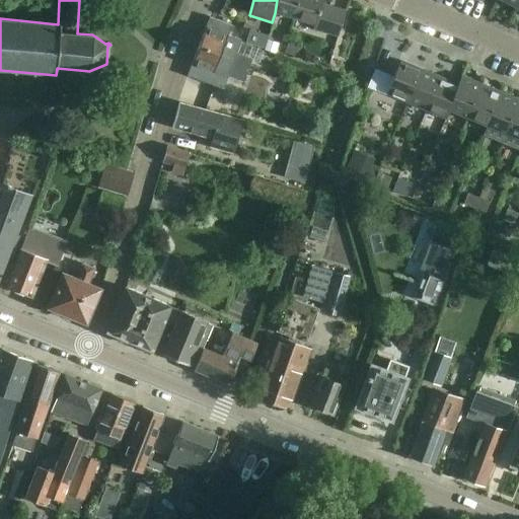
[(294,18),(298,0),(277,0),(275,13),(294,18)]
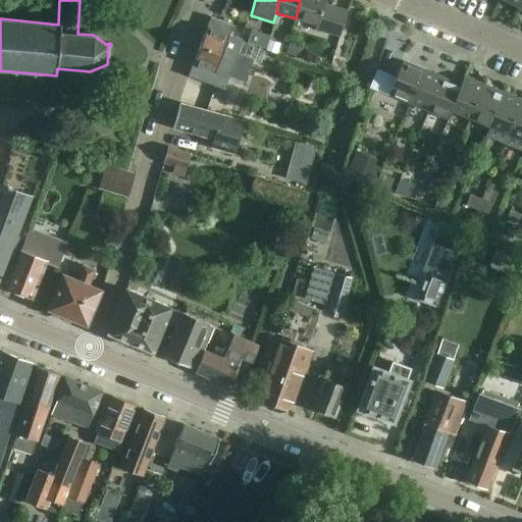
[(314,24),(322,3),(322,0),(300,0),(296,18),(314,24)]
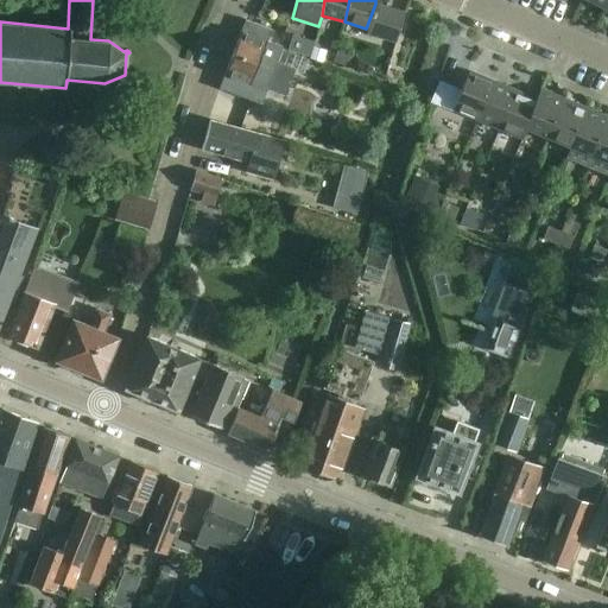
[(375,4),(366,29),(365,35),(394,43),(404,12),(375,4)]
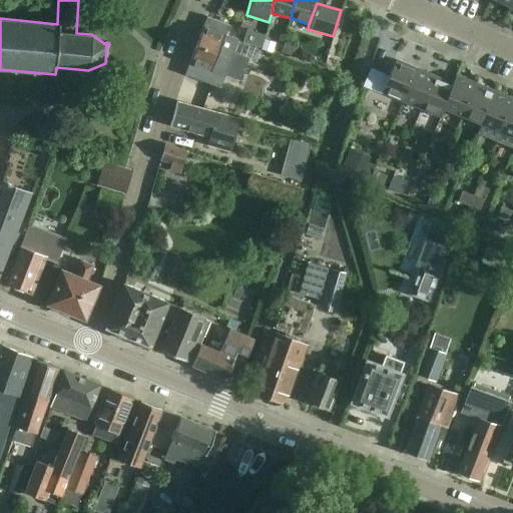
[(188,64),(184,74),(219,88),(229,63),(237,39),(224,34),(227,25),(212,19),(206,17),(206,16),(202,26),(193,49),(188,64)]
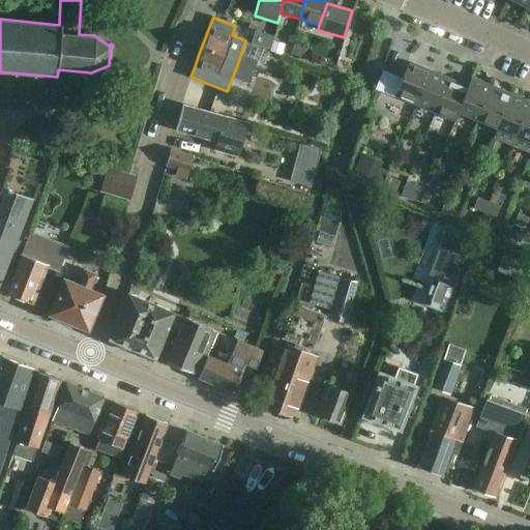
[(254,30),(249,43),(268,49),(272,36),(254,30)]
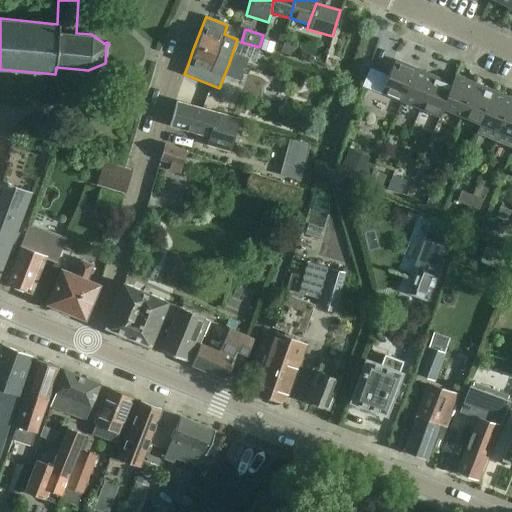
[(263,39),(260,50),(271,53),(273,42),(263,39)]
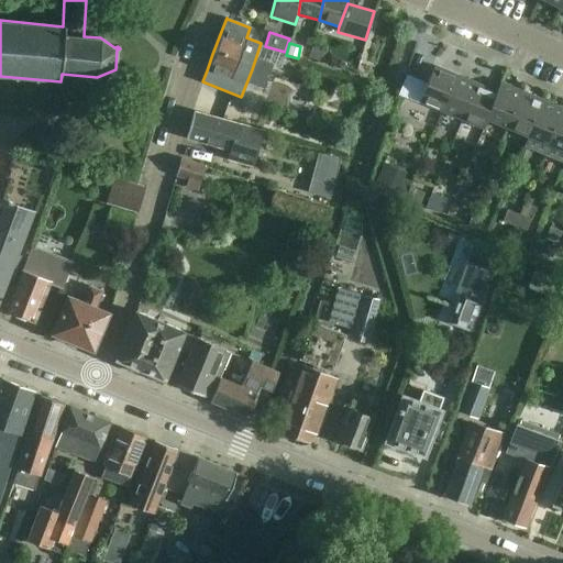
[(319,62),(323,51),(311,45),(307,57),(319,62)]
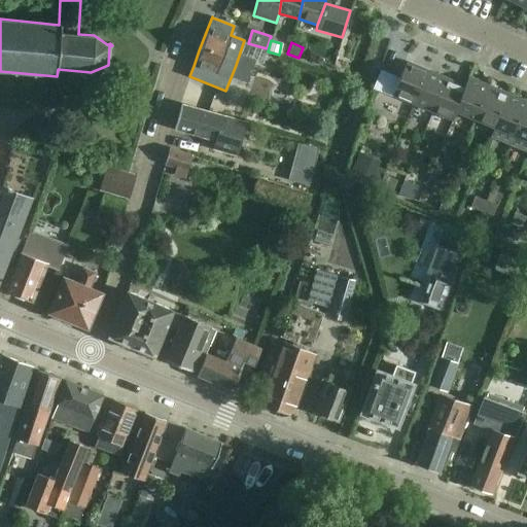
[(412,104),(426,69),(406,61),(391,96),(412,104)]
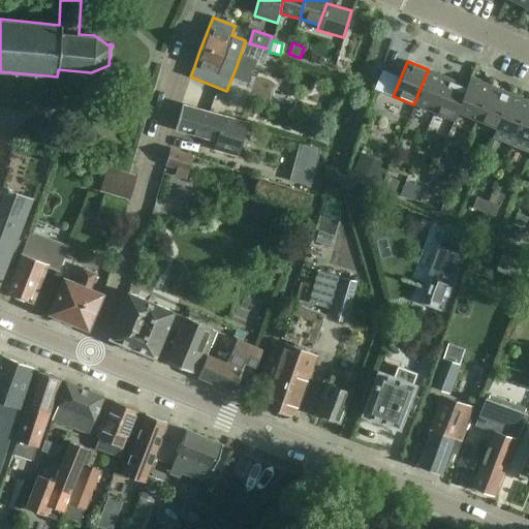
[(433,113),(447,78),(428,69),(413,104),(433,113)]
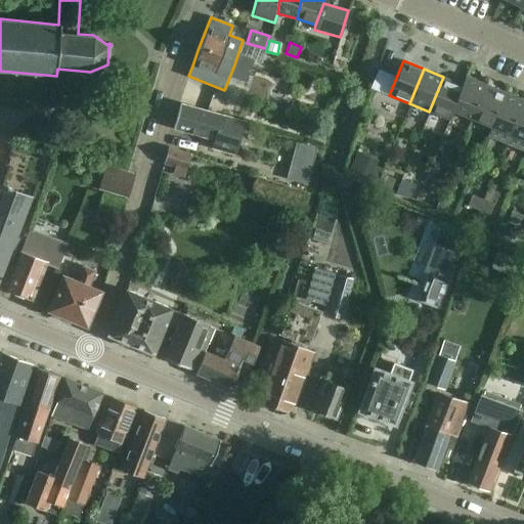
[(471,119),(485,84),(465,76),(461,84),(462,85),(448,120),(449,121),(452,112),(471,119)]
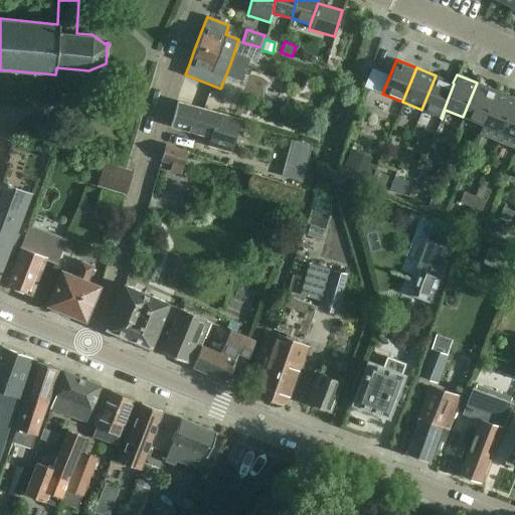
[(454,83),(453,82),(436,75),(421,110),(441,118),(454,83)]
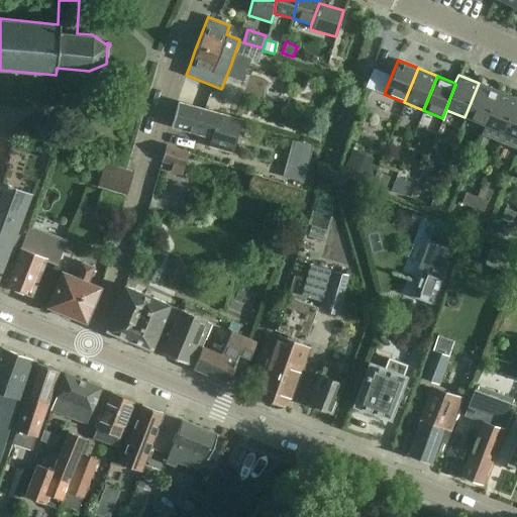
[(484,125),(497,91),(479,83),(464,117),(484,125)]
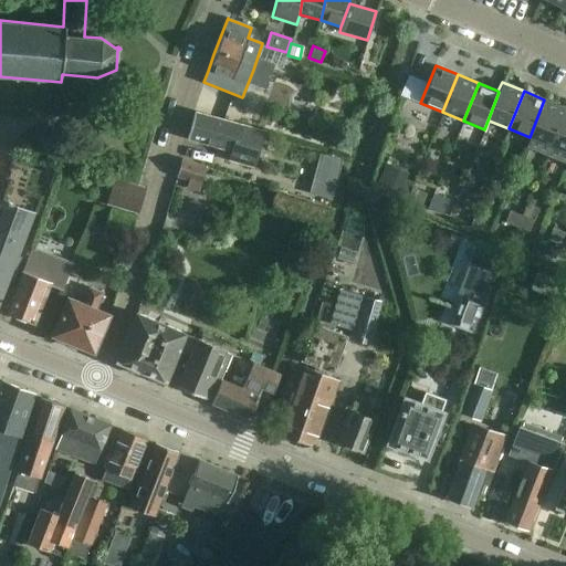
[(547,155),(565,108),(544,100),(530,137),(530,138),(526,146),(547,155)]
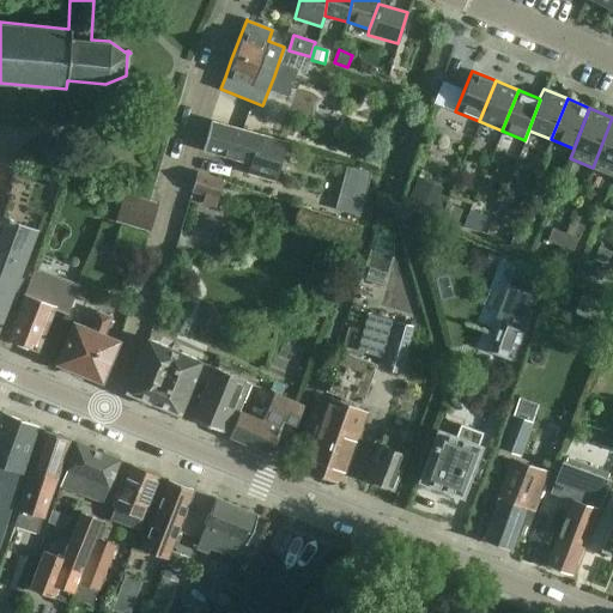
[(612,175),(612,117),(593,168),(612,175)]
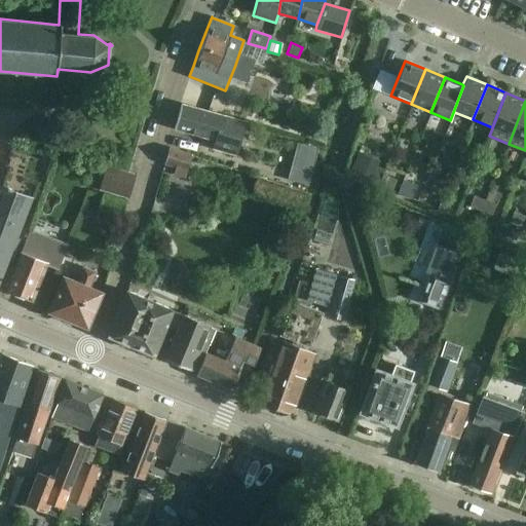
[(235,156),(246,122),(227,117),(180,104),(173,128),(213,141),(211,150),(235,156)]
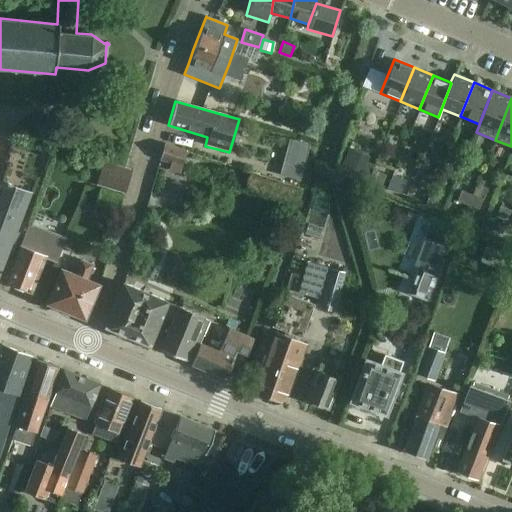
[(303,167),(309,144),(288,139),(282,162),(303,167)]
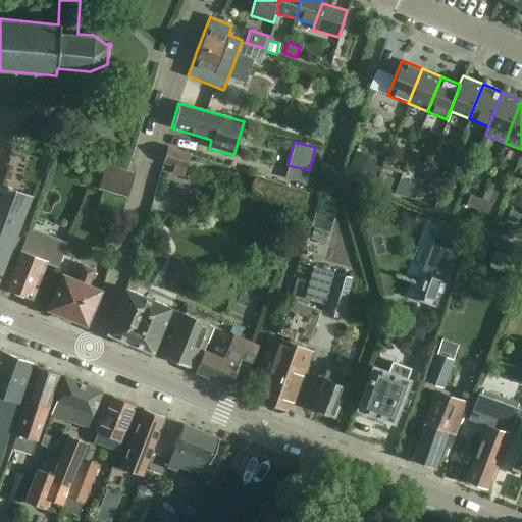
[(183,176),(190,155),(191,154),(167,146),(161,162),(173,166),(170,172),(183,176)]
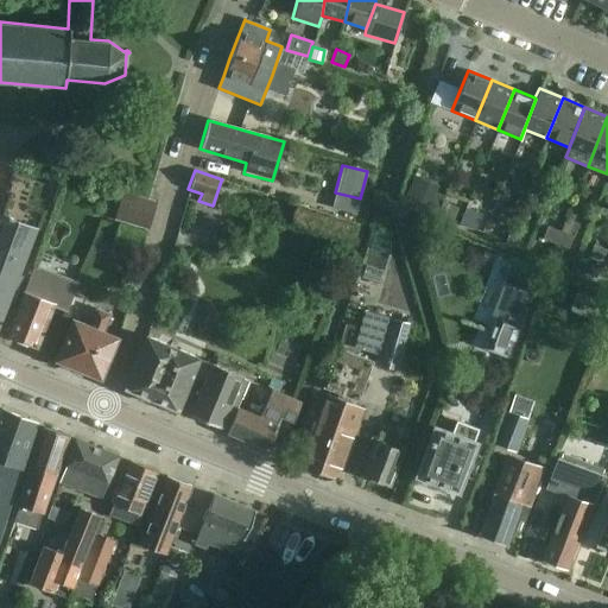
[(12,173),(0,206),(0,321),(35,229),(42,232),(57,190),(49,187),(38,183),(37,183),(33,181),(29,179),(24,178),(21,177),(12,173)]
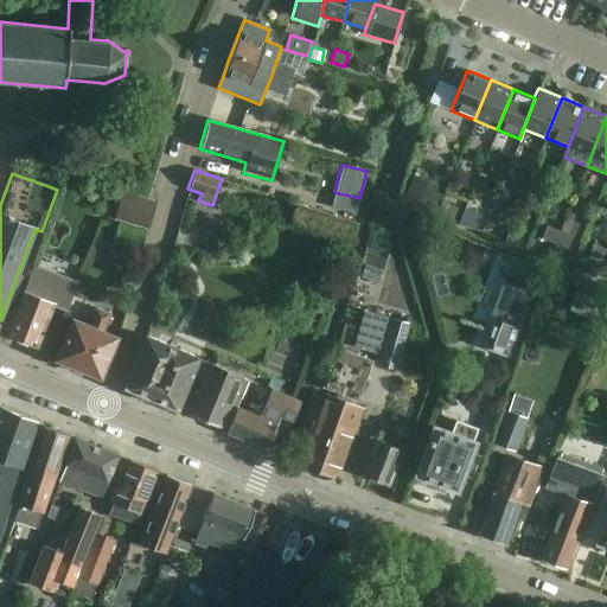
[(404,196),(428,206),(436,185),(413,176),(404,196)]
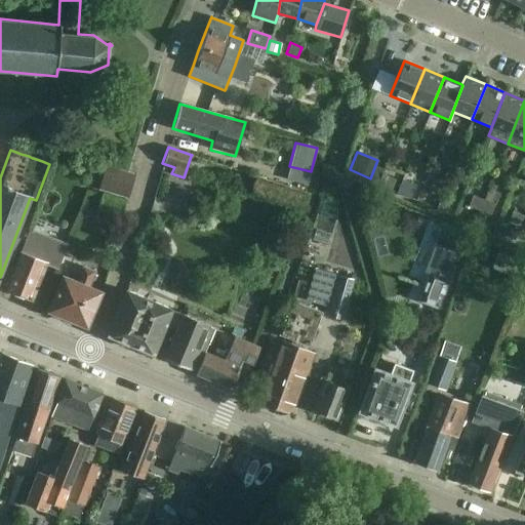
[(99,190),(127,198),(134,177),(107,168),(99,190)]
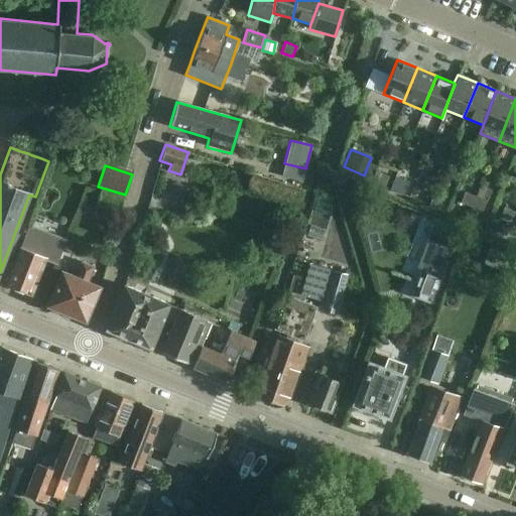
[(370,182),(384,187),(389,175),(375,170),(370,182)]
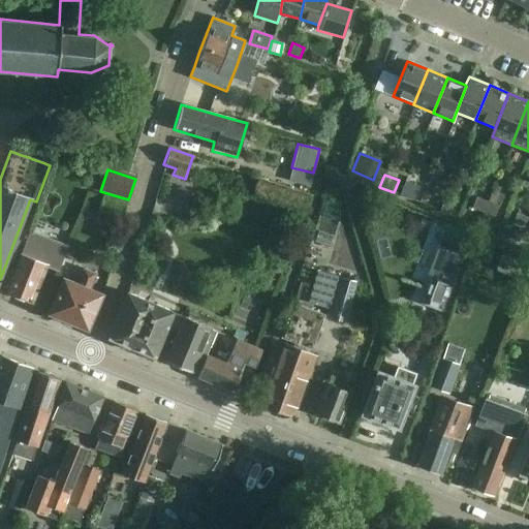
[(404,181),(399,194),(413,200),(418,186),(404,181)]
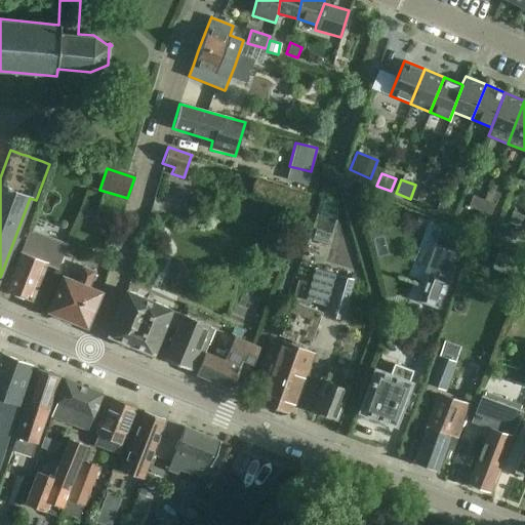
[(441,196),(445,185),(433,179),(428,191),(441,196)]
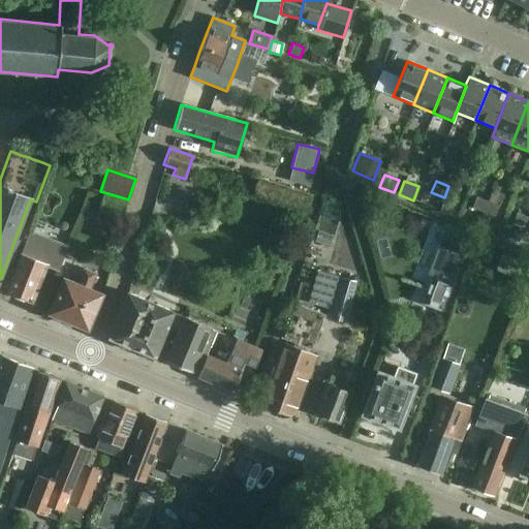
[(448,186),(444,197),(454,201),(459,190),(448,186)]
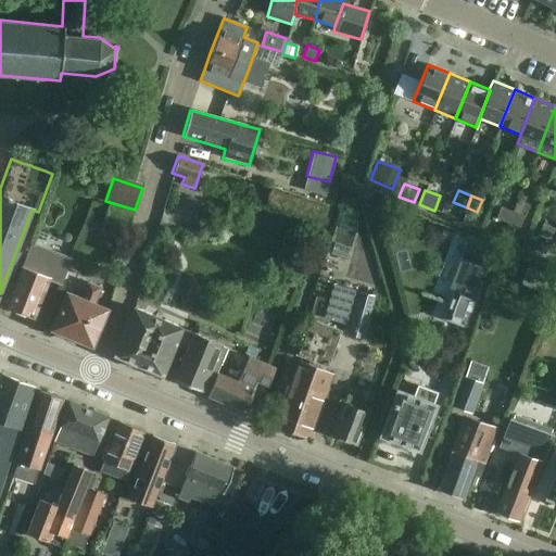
[(127,229),(133,212),(108,204),(102,220),(127,229)]
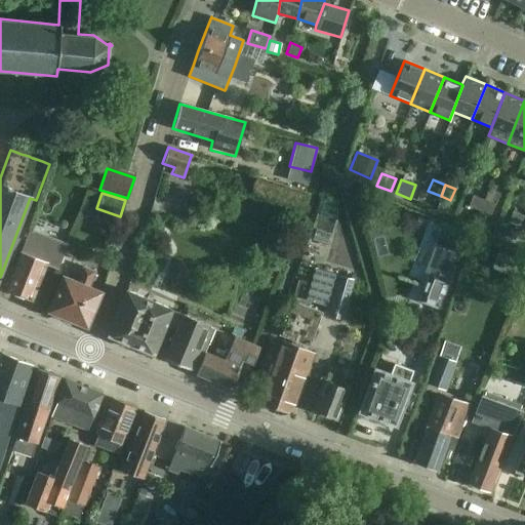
[(480,211),(484,200),(472,195),(468,206),(480,211)]
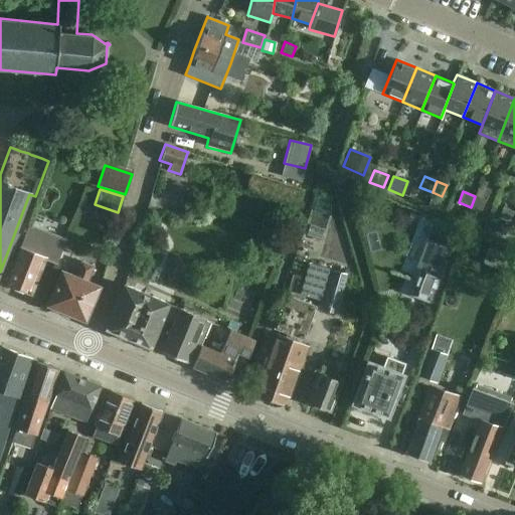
[(475,196),(471,207),(481,211),(485,200),(475,196)]
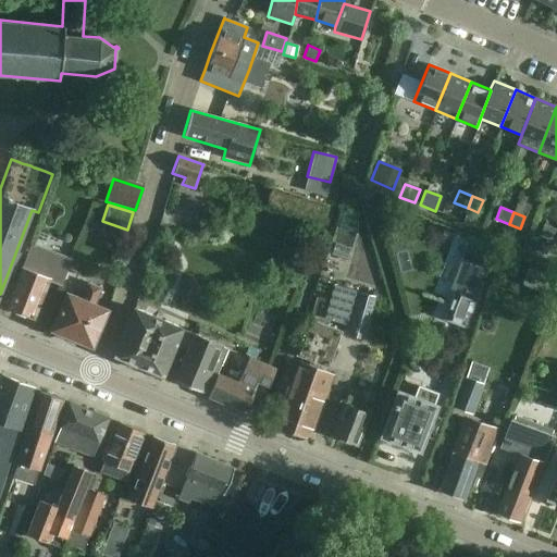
[(551,240),(556,225),(544,220),(537,235),(551,240)]
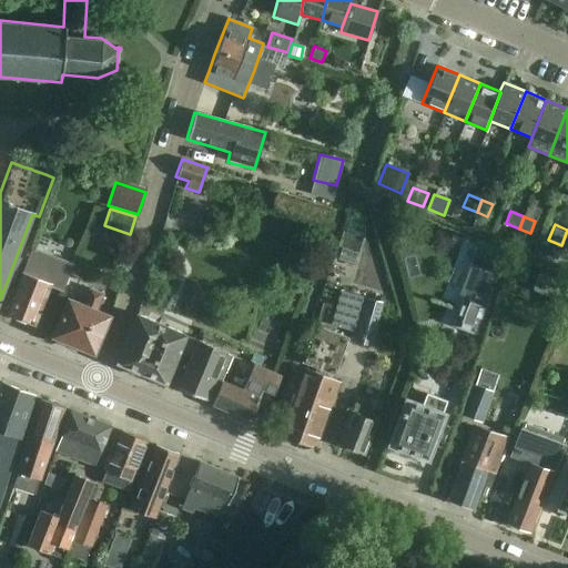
[(462,295),(456,308),(480,318),(487,301),(485,301),(500,262),(485,256),(487,251),(476,246),(457,294),(462,295)]
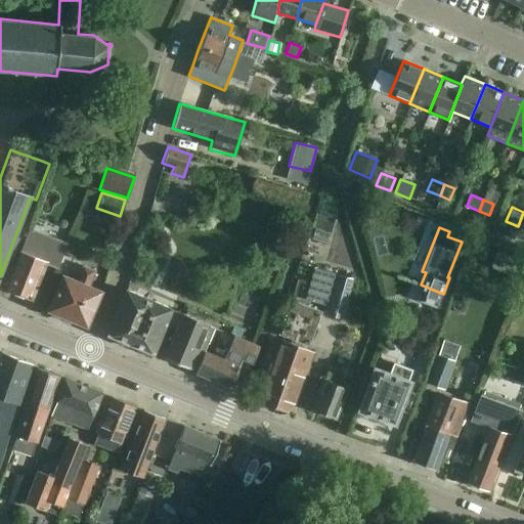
[(56,269),(67,245),(29,229),(4,290),(31,300),(45,264),(56,269)]
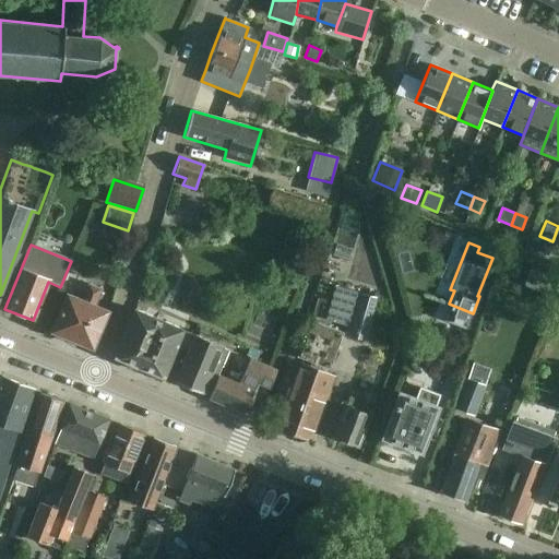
[(94,306),(100,289),(87,284),(81,300),(66,295),(50,332),(91,349),(107,311),(94,306)]
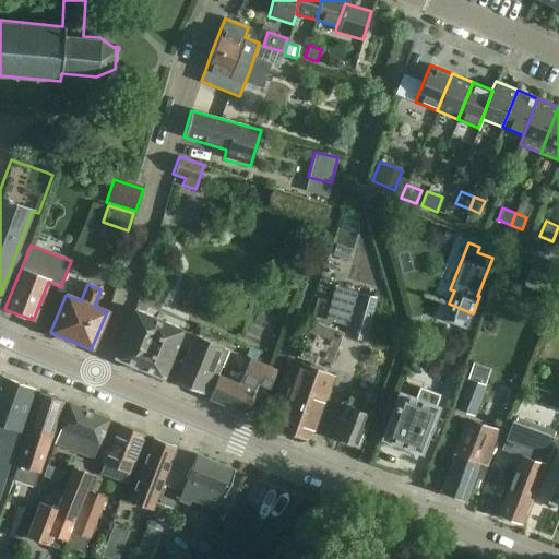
[(364,340),(376,297),(334,285),(323,320),(351,326),(347,336),(364,340)]
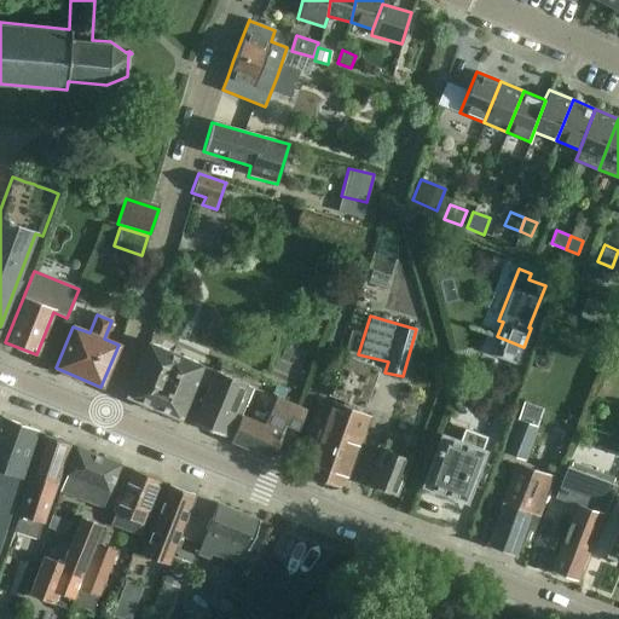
[(207,389),(214,371),(202,366),(202,365),(148,343),(126,395),(180,417),(195,385),(207,389)]
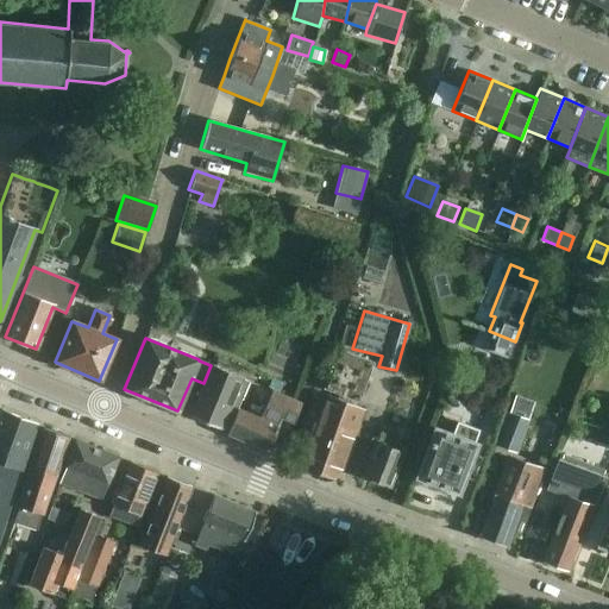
[(337,349),(321,389),(358,402),(372,362),(337,349)]
